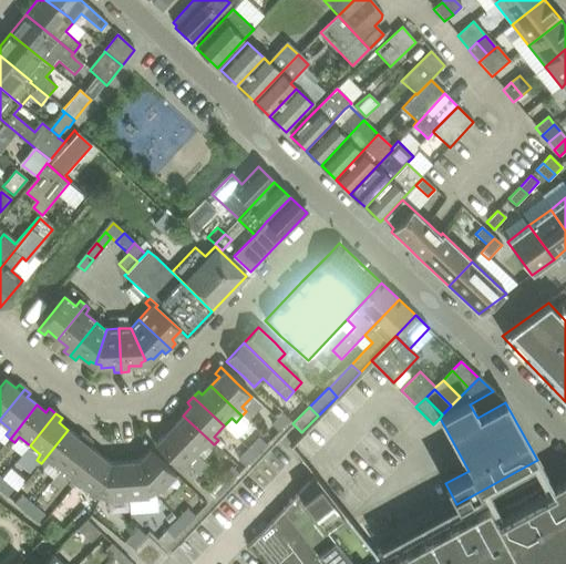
[(283,414),(271,426),(279,433),(290,421),(283,414)]
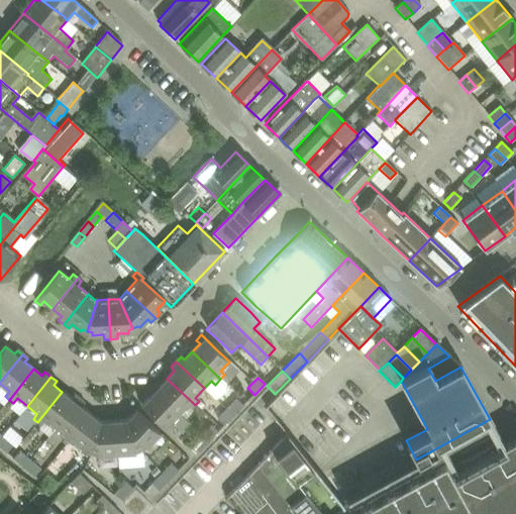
[(195,405),(192,402),(167,379),(159,387),(156,383),(150,388),(179,415),(188,405),(192,409),(195,405)]
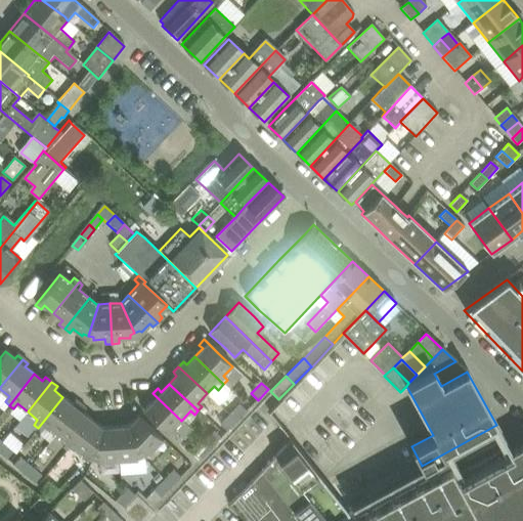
[(181,421),(153,393),(147,398),(151,401),(143,410),(172,438),(176,433),(183,440),(191,430),(181,421)]
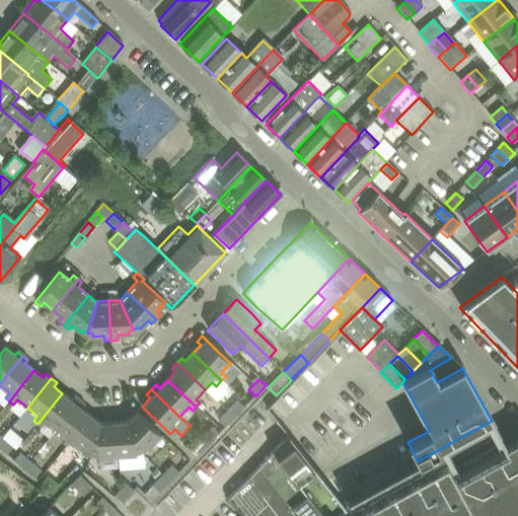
[(56,430),(79,400),(74,396),(71,400),(62,393),(42,419),(38,424),(41,427),(45,422),(56,430)]
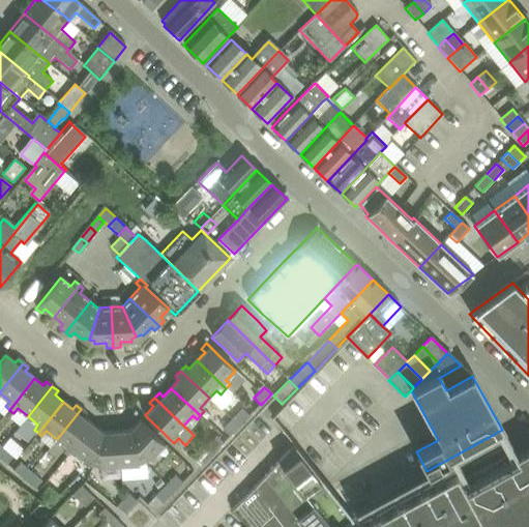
[(72,451),(93,426),(83,417),(86,413),(81,409),(57,439),(67,447),(63,454),(68,457),(72,451)]
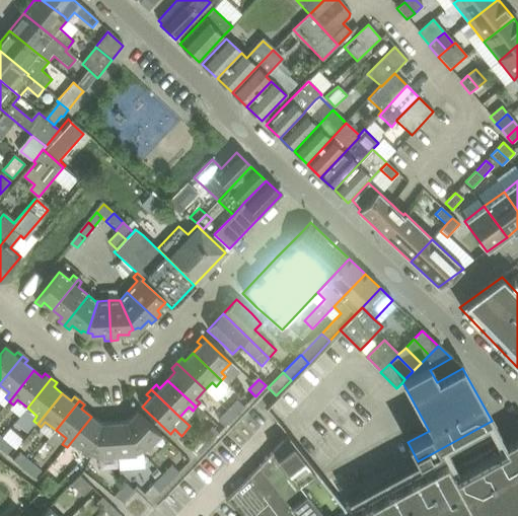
[(237,401),(227,412),(234,418),(244,408),(237,401)]
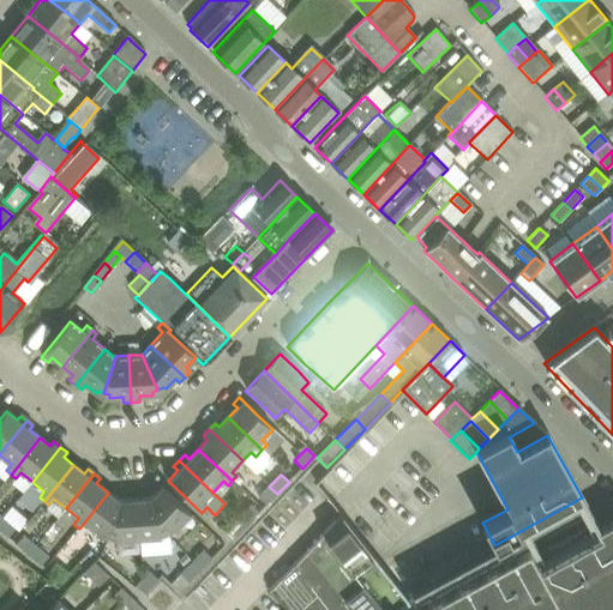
[(266,506),(277,494),(269,487),(258,499),(266,506)]
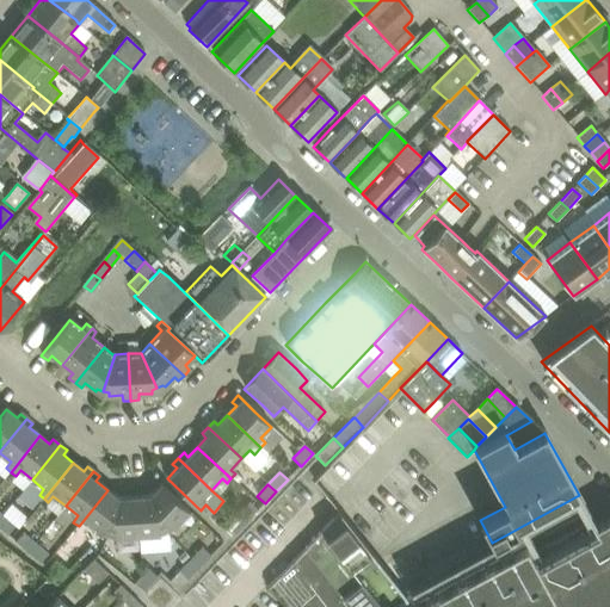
[(160,485),(149,497),(155,518),(166,532),(172,530),(173,531),(190,513),(160,485)]
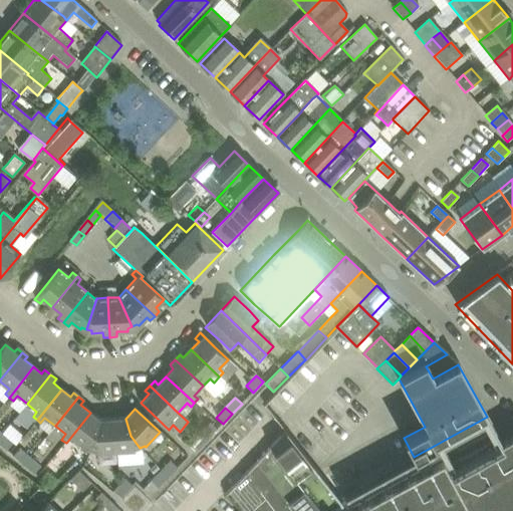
[(90,413),(70,438),(84,449),(85,448),(90,450),(99,420),(90,413)]
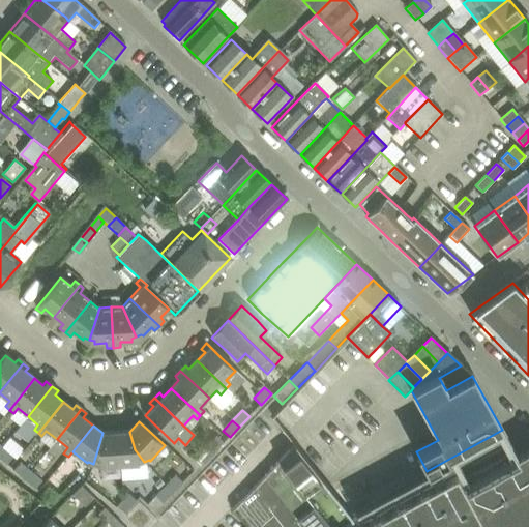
[(103,433),(93,464),(98,466),(98,468),(118,467),(116,432),(103,433)]
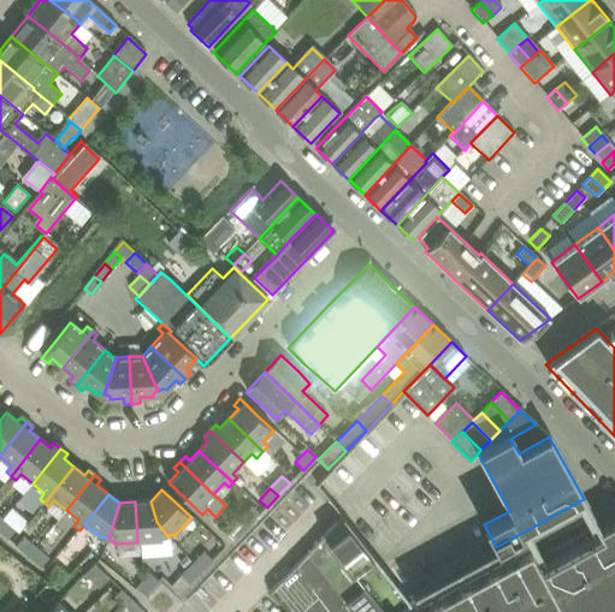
[(151,501),(135,501),(137,542),(160,540),(160,539),(167,536),(157,522),(151,501)]
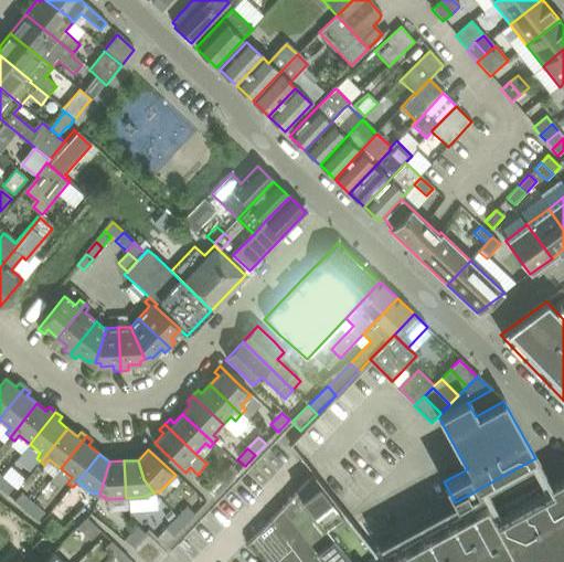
[(231,466),(221,477),(227,484),(238,473),(231,466)]
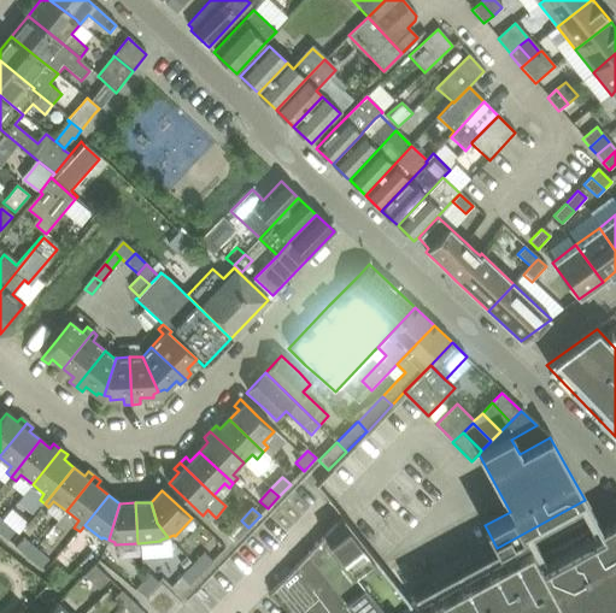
[(15,531),(3,520),(0,523),(0,535),(6,540),(15,531)]
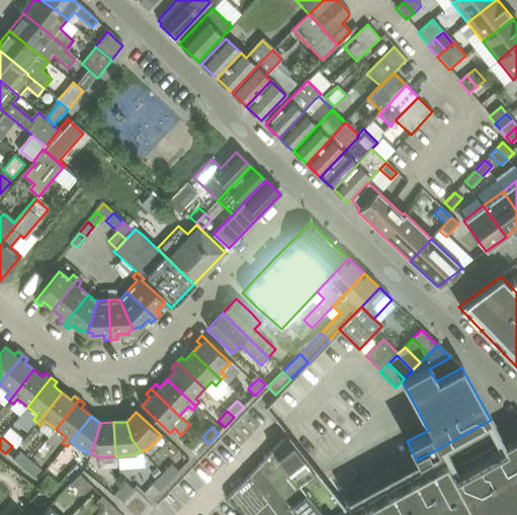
[(199,453),(208,443),(202,437),(192,447),(199,453)]
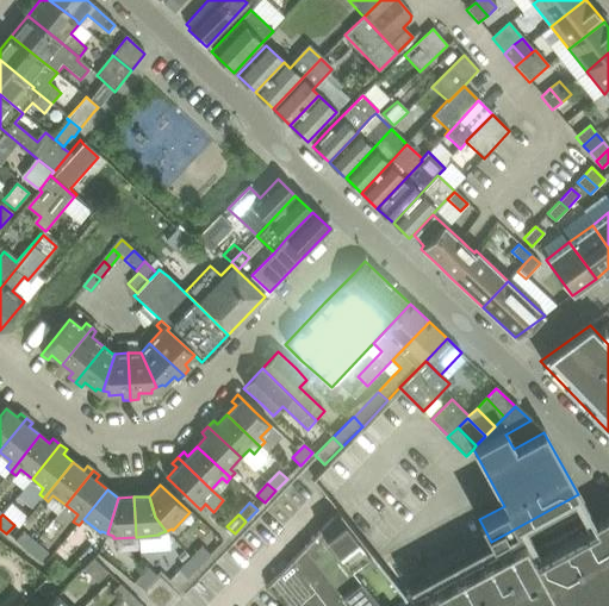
[(365,550),(340,518),(336,514),(319,532),(378,605),(410,605),(365,550)]
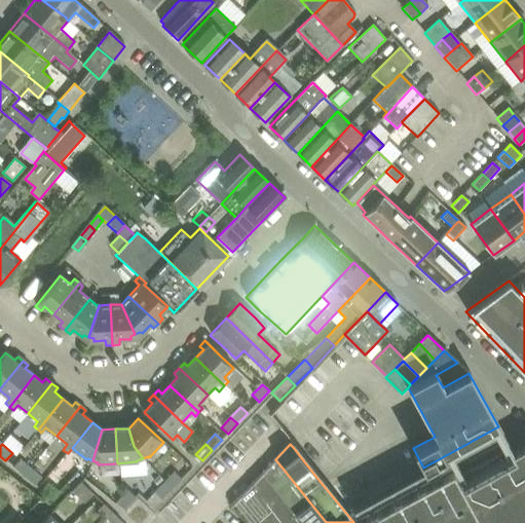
[(427,471),(404,484),(402,480),(352,507),(361,522),(509,522),(514,520),(515,522),(516,522),(524,517),(524,451),(462,486),(451,468),(432,478),(427,471)]
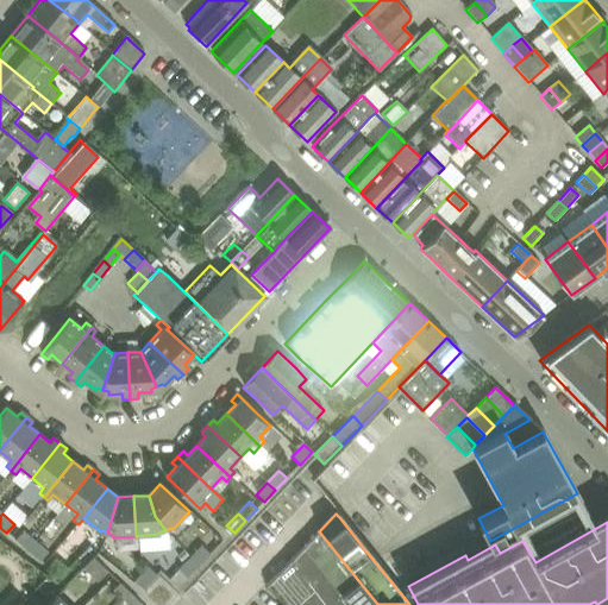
[(14,541),(26,552),(35,542),(23,531),(14,541)]
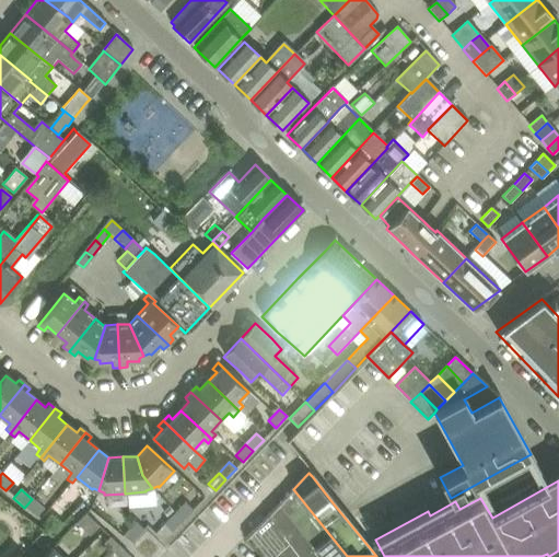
[(347,556),(293,489),(280,502),(279,503),(278,505),(318,554),(321,556),(347,556)]
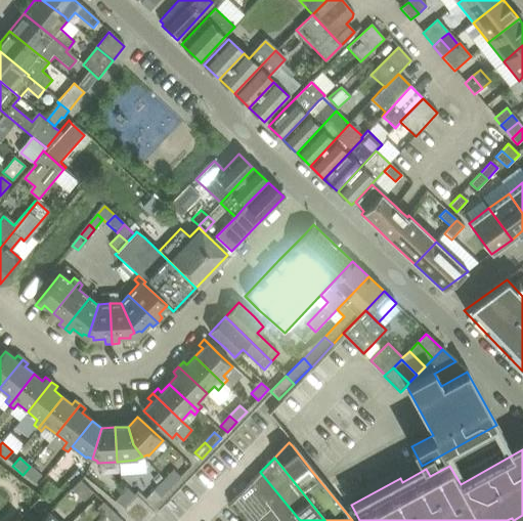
[(40,476),(30,467),(23,475),(34,484),(40,476)]
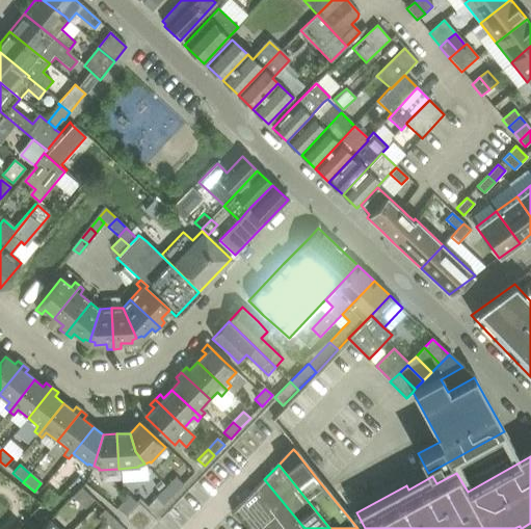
[(176,478),(166,488),(174,495),(183,485),(176,478)]
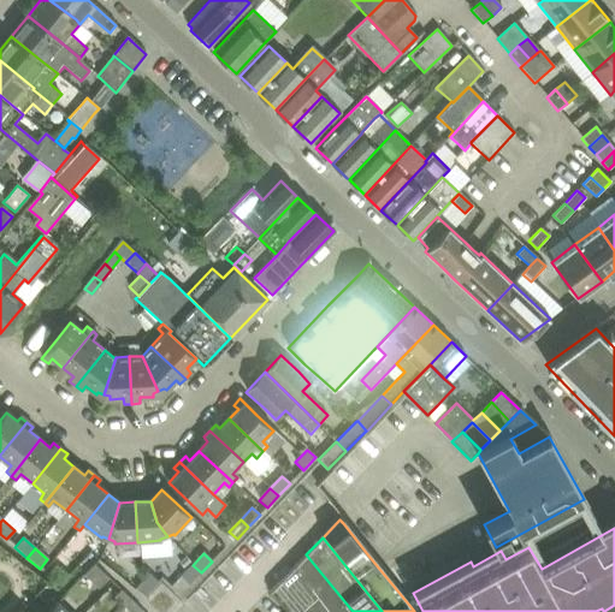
[(353,611),(350,608),(306,554),(270,592),(285,611),(353,611)]
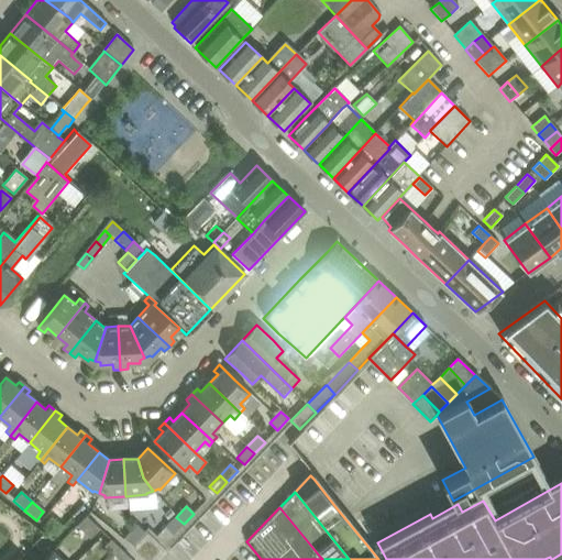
[(86,517),(77,527),(84,533),(92,523),(86,517)]
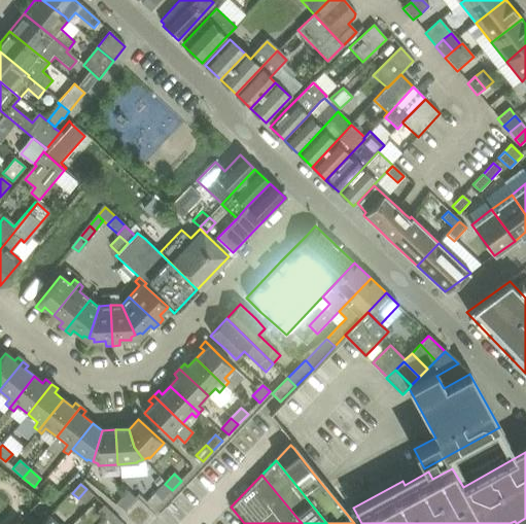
[(162,500),(172,490),(165,484),(154,494),(162,500)]
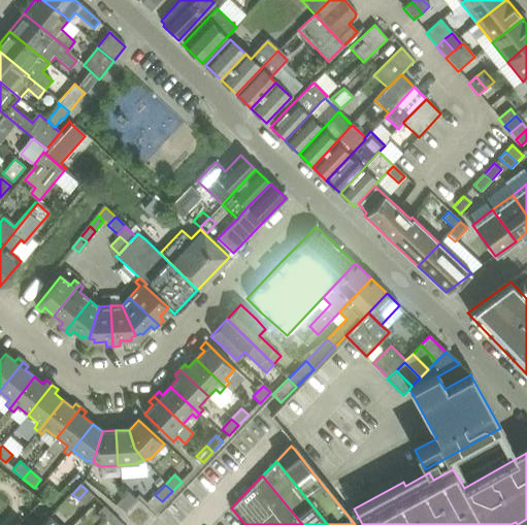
[(53,502),(59,495),(47,486),(41,493),(53,502)]
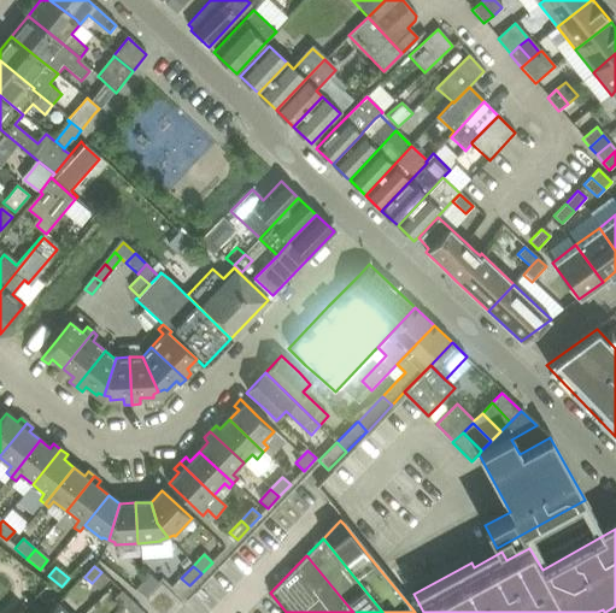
[(101,572),(92,583),(98,590),(109,579),(101,572)]
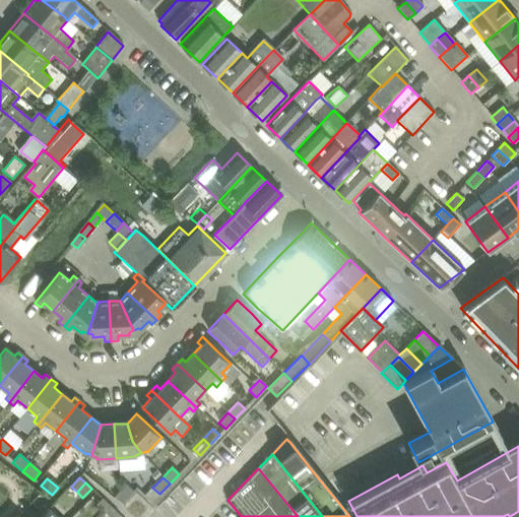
[(123,502),(133,492),(126,485),(116,495),(123,502)]
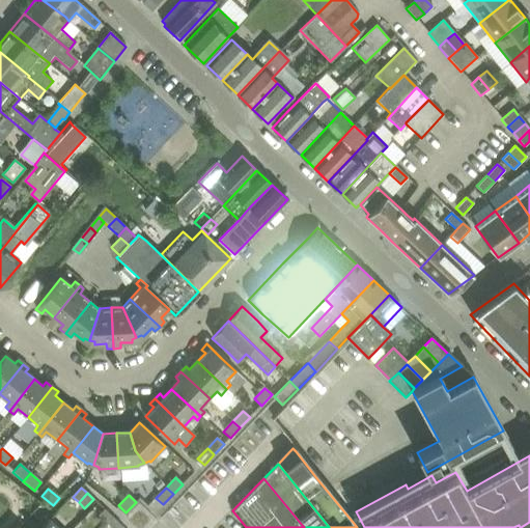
[(104,509),(99,516),(107,524),(113,518),(104,509)]
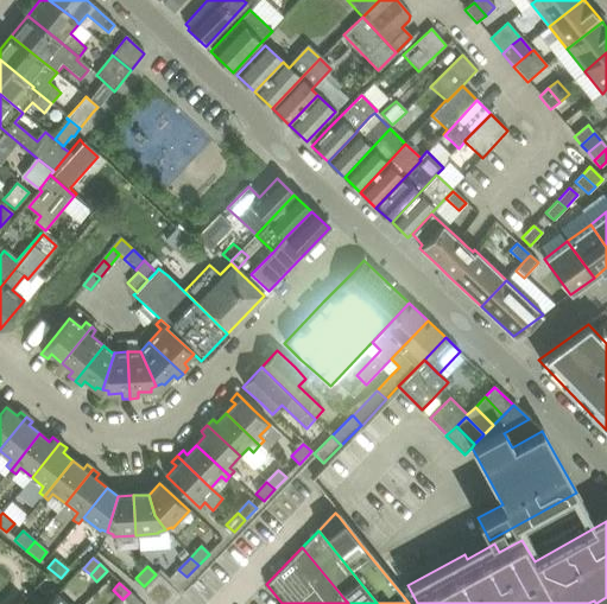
[(130,592),(122,599),(126,603),(140,603),(130,592)]
